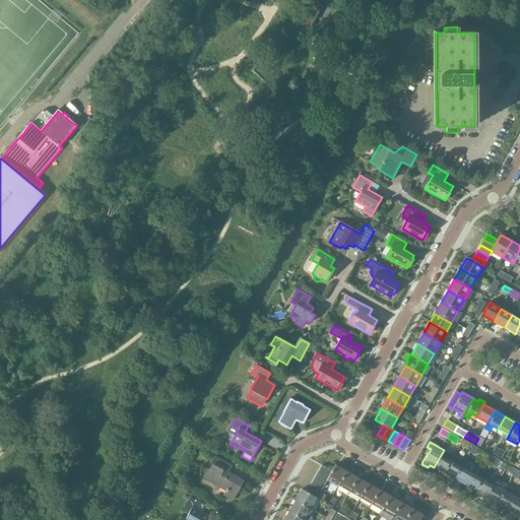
[(454,456),(444,450),(441,455),(434,467),(445,473),(454,456)]
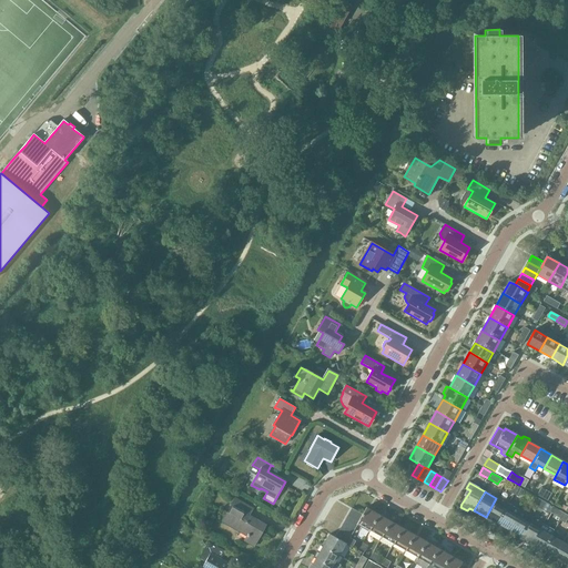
[(497,524),(508,505),(496,498),(486,517),(497,524)]
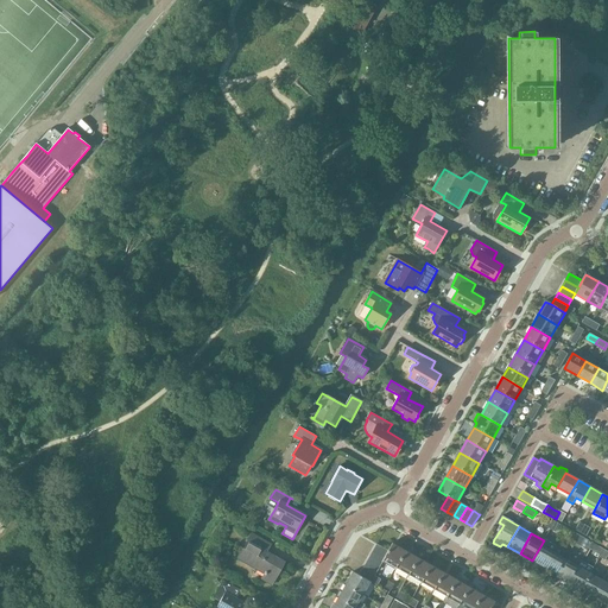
[(264,575),(261,580),(272,586),(282,569),(264,558),(271,545),(252,534),(238,559),(264,575)]
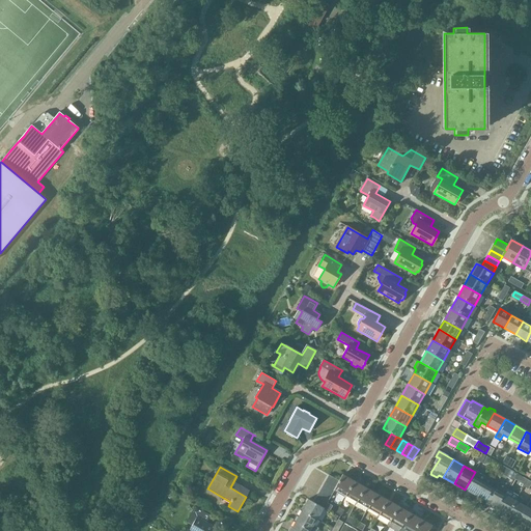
[(516,474),(510,471),(506,468),(502,474),(507,476),(513,479),(515,476),(516,474)]
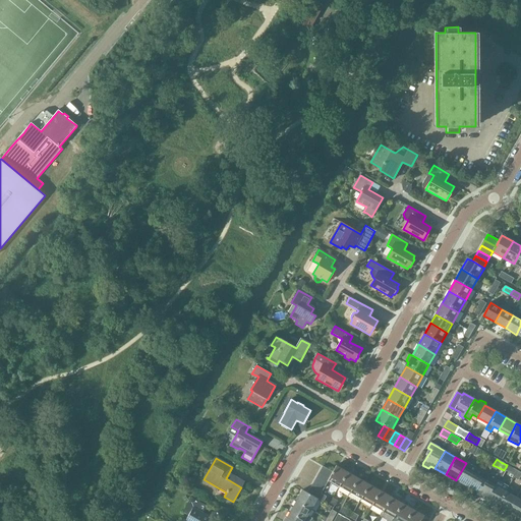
[(466,486),(474,473),(476,469),(470,465),(466,463),(456,480),(466,486)]
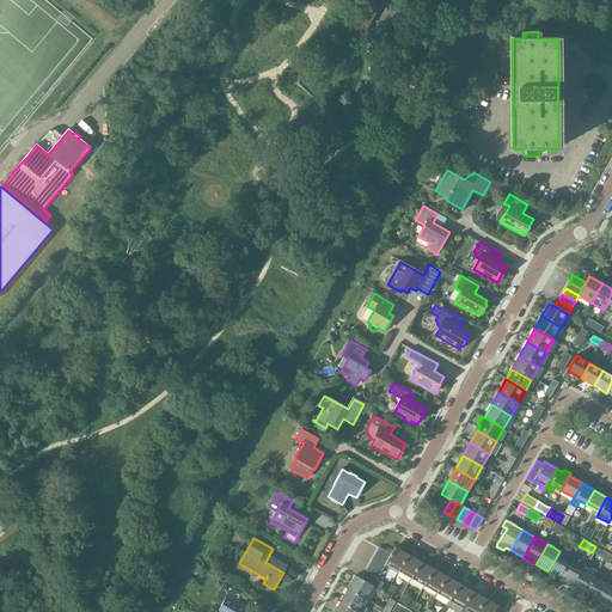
[(387,561),(391,555),(379,548),(375,555),(387,561)]
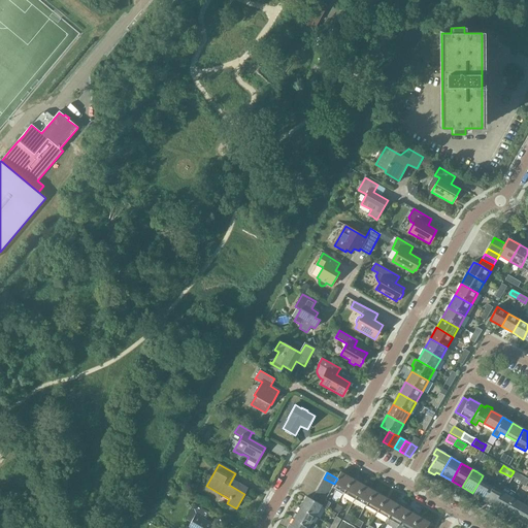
[(332,489),(342,495),(352,479),(340,472),(337,479),(334,484),(331,488),(332,489)]
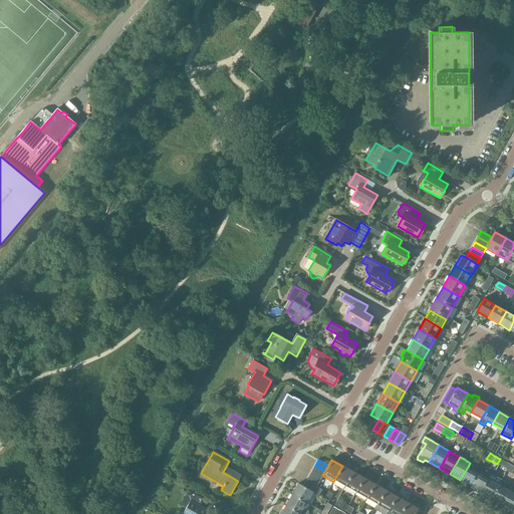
[(471,486),(478,473),(481,469),(470,463),(468,467),(460,480),(471,486)]
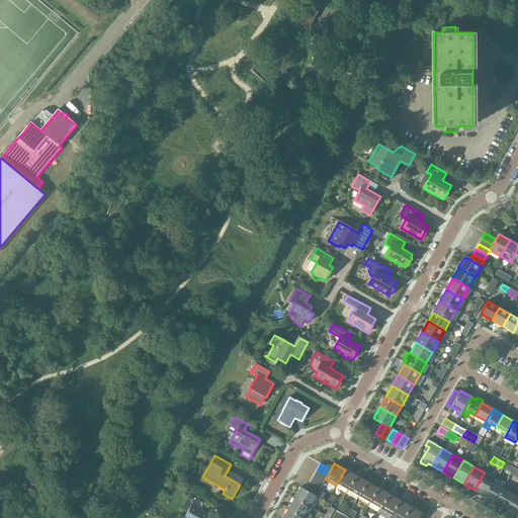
[(325,479),(328,475),(318,469),(315,475),(325,481),(326,480),(325,479)]
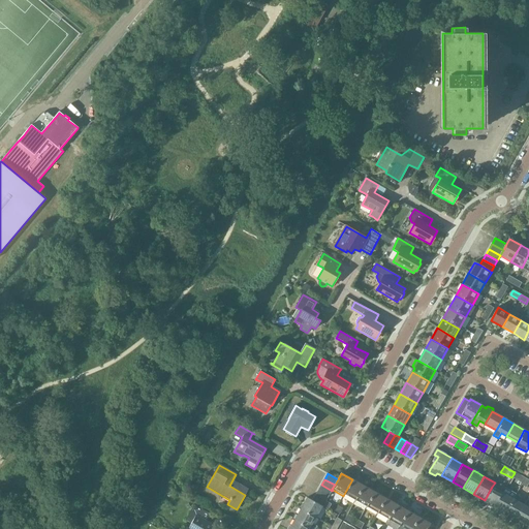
[(343,496),(354,502),(364,486),(352,479),(343,496)]
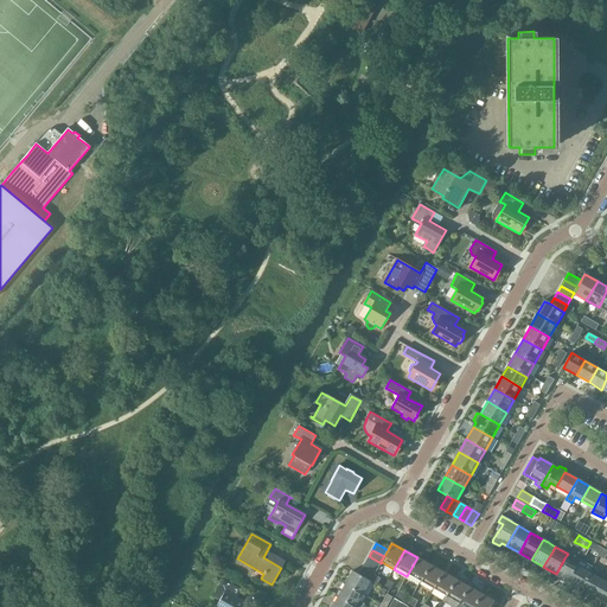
[(564,558),(556,574),(561,577),(560,580),(567,583),(568,581),(577,566),(580,561),(568,554),(564,558)]
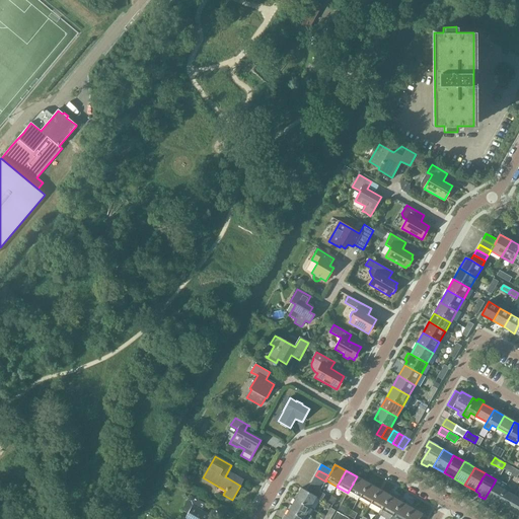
[(325,482),(315,475),(312,480),(322,487),(325,482)]
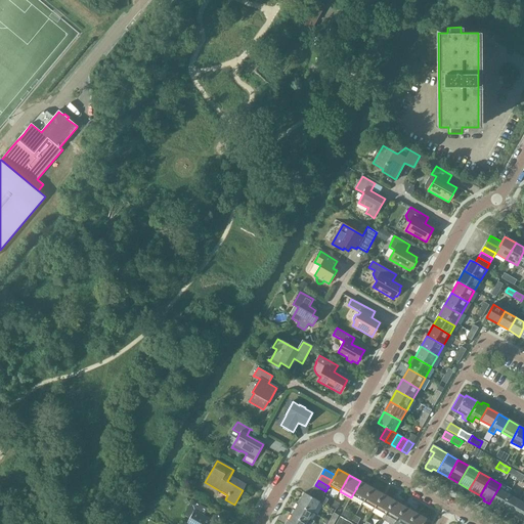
[(372,487),(360,481),(351,497),(362,504),(372,487)]
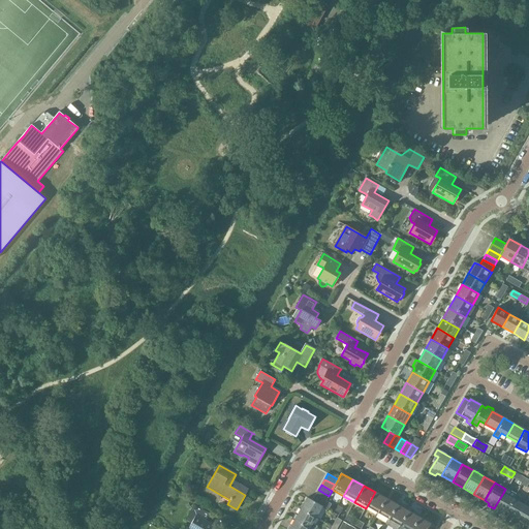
[(329,496),(318,490),(315,495),(325,501),(329,496)]
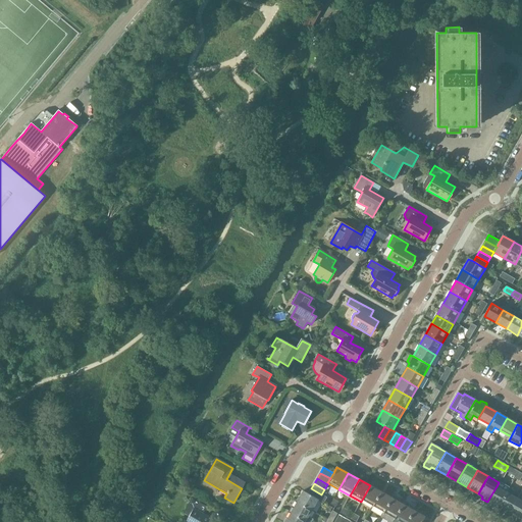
[(361,502),(372,508),(380,491),(370,485),(361,502)]
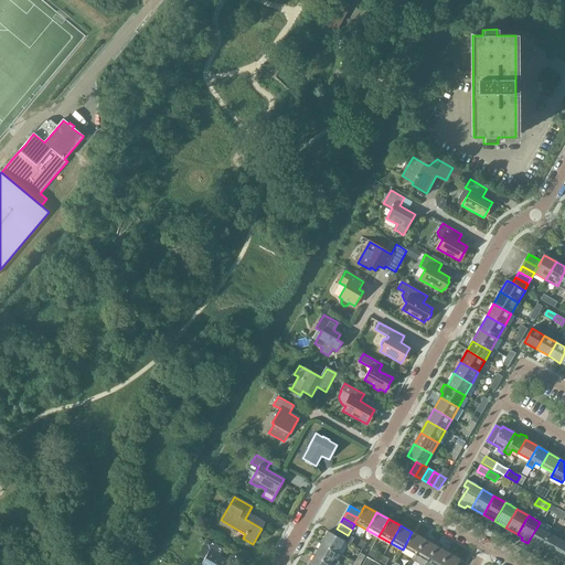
[(529,541),(541,547),(548,533),(537,526),(529,541)]
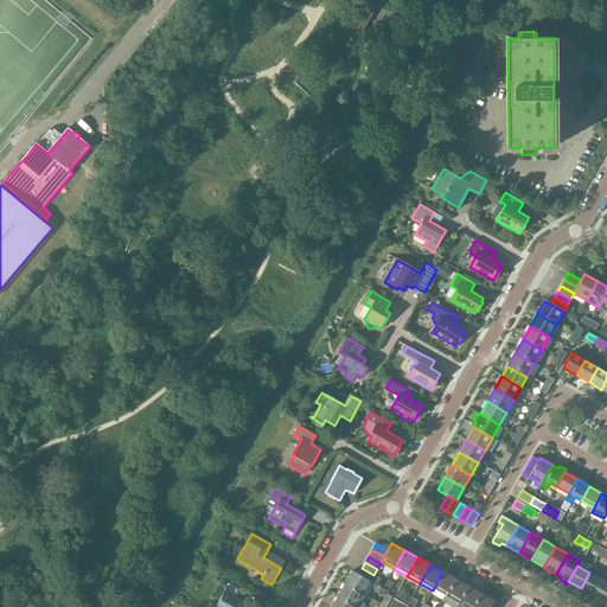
[(593,595),(601,580),(594,576),(598,570),(592,567),(588,573),(589,573),(581,588),(593,595)]
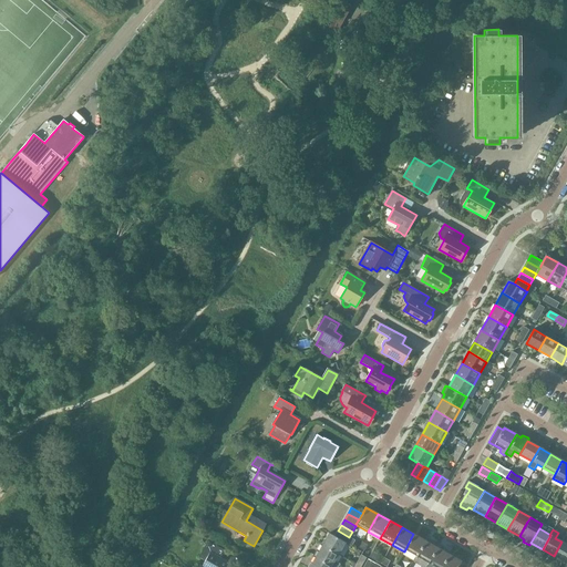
[(349,537),(338,531),(334,536),(346,543),(349,537)]
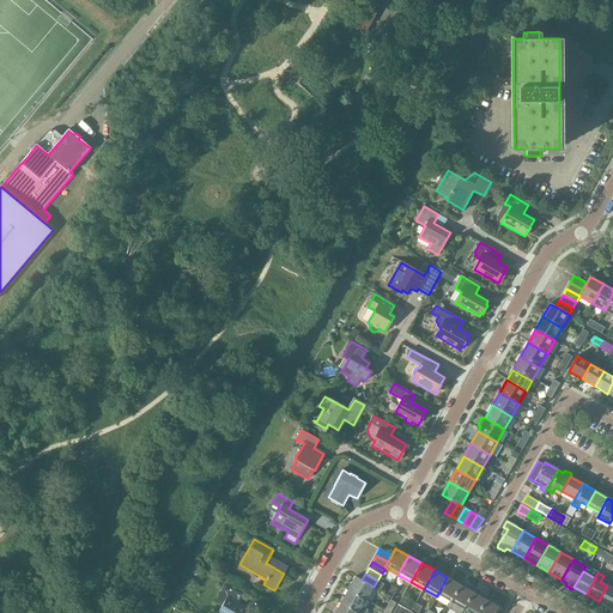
[(349,589),(366,600),(374,587),(362,580),(356,577),(349,589)]
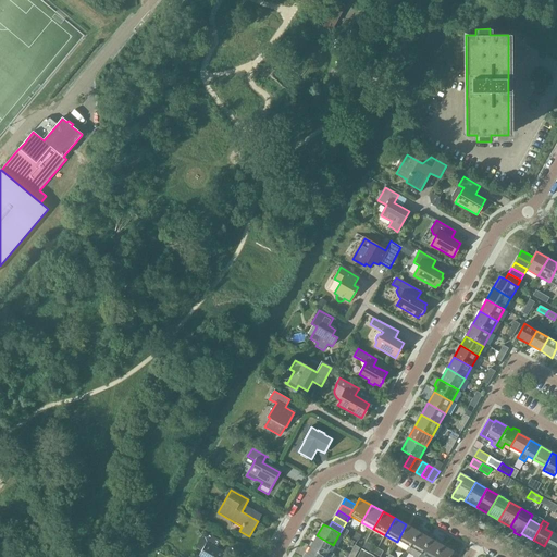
[(397,542),(408,548),(418,531),(406,524),(397,542)]
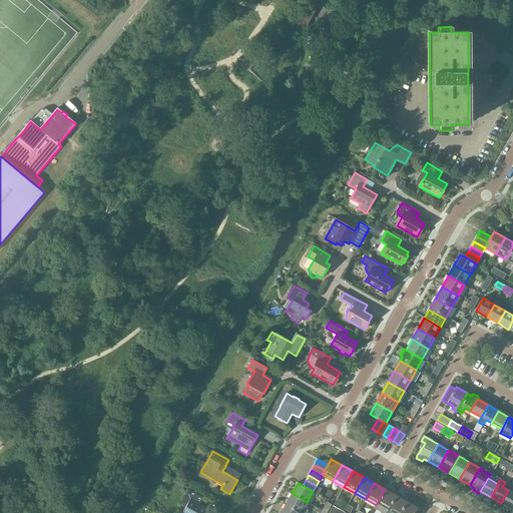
[(313,491),(318,494),(321,489),(316,486),(313,491)]
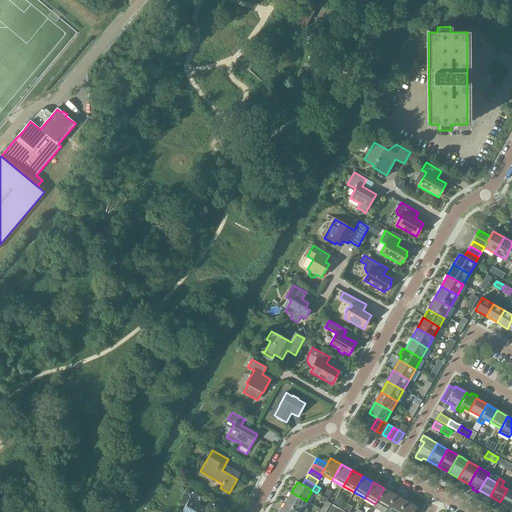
[(381,511),(385,511),(386,510),(395,494),(391,492),(393,490),(386,486),(384,488),(375,504),(373,508),(381,511)]
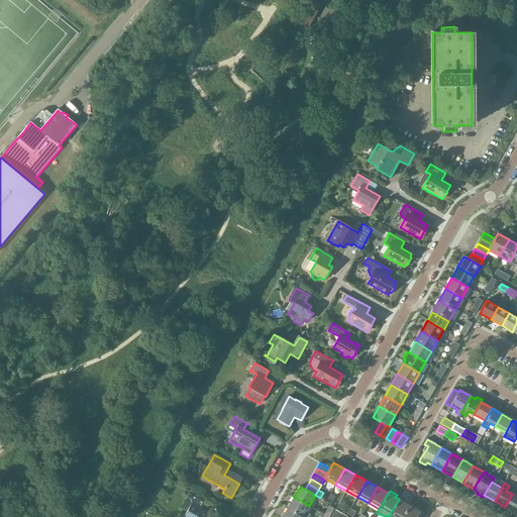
[(215,516),(201,509),(205,502),(190,493),(181,508),(187,511),(184,516),(215,516)]
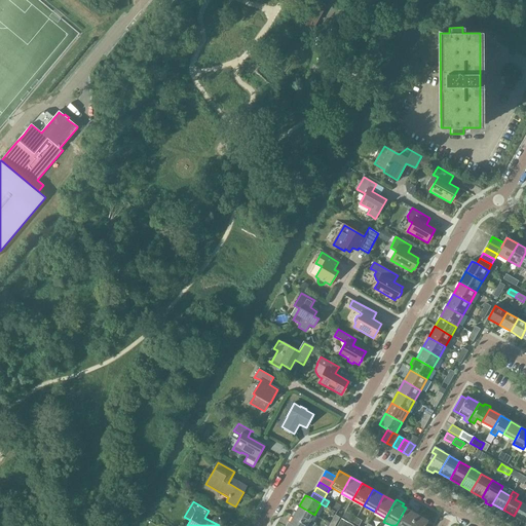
[(333,509),(338,512),(341,505),(336,502),(333,509)]
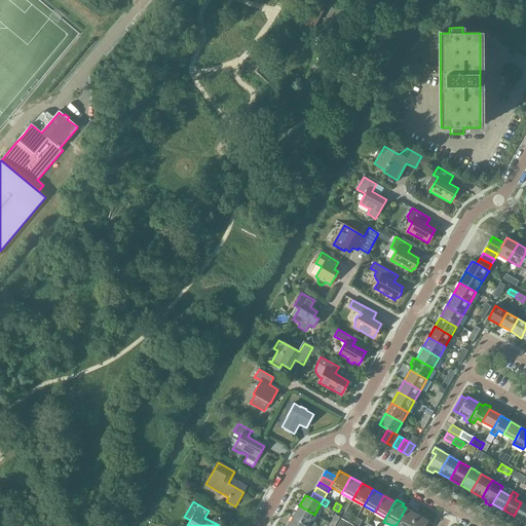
[(525,504),(521,502),(514,516),(525,522),(525,519),(525,504)]
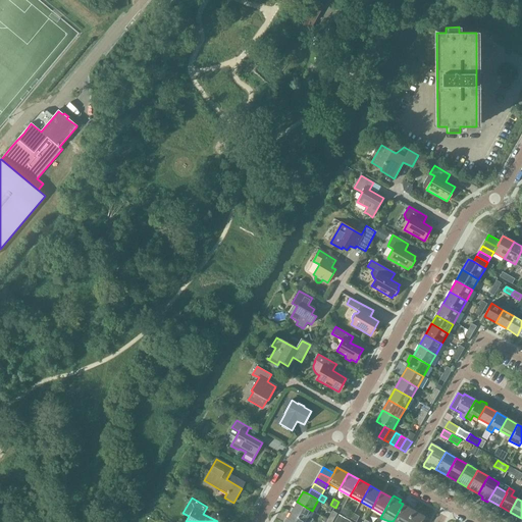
[(291,513),(306,521),(312,511),(297,502),(291,513)]
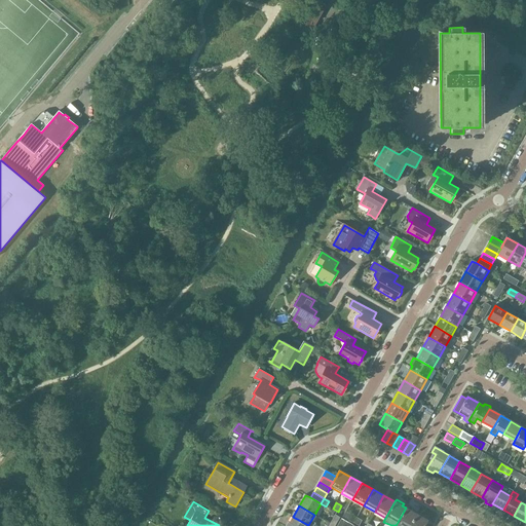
[(397,524),(400,525),(410,525),(417,515),(406,508),(397,524)]
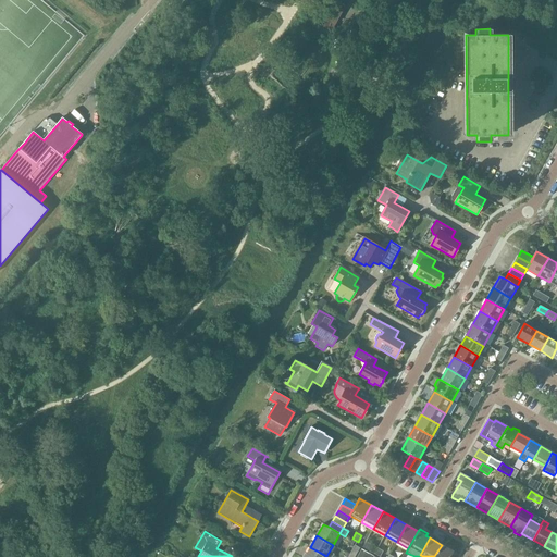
[(362,547),(369,551),(372,545),(366,542),(362,547)]
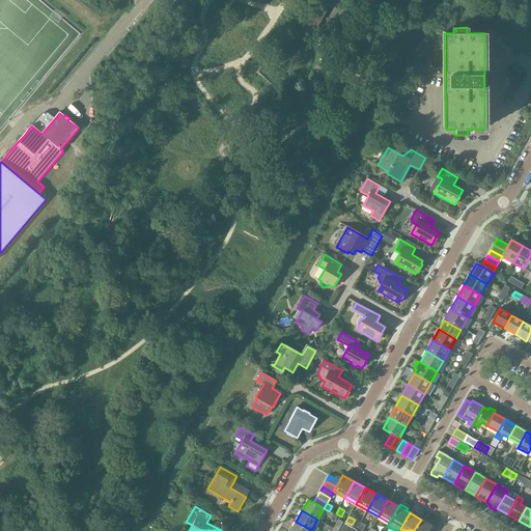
[(333,529),(337,530),(343,523),(338,520),(333,529)]
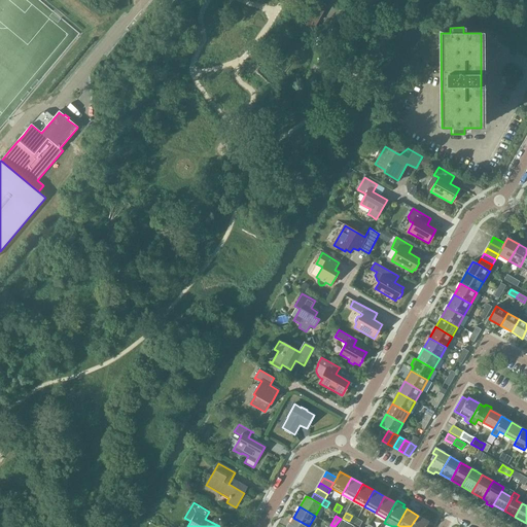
[(418,516),(411,526),(425,526),(429,522),(418,516)]
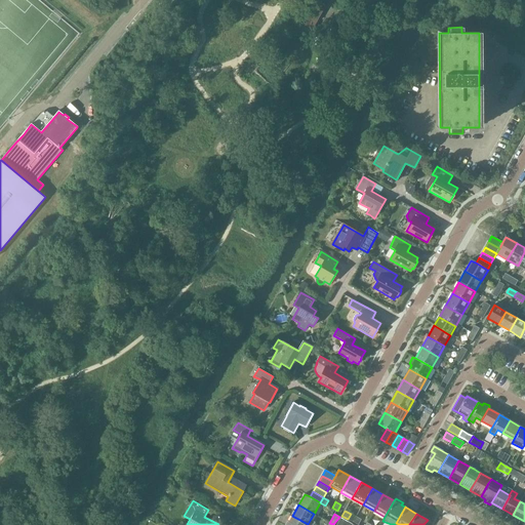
[(292,516),(286,524),(307,524),(308,524),(292,516)]
